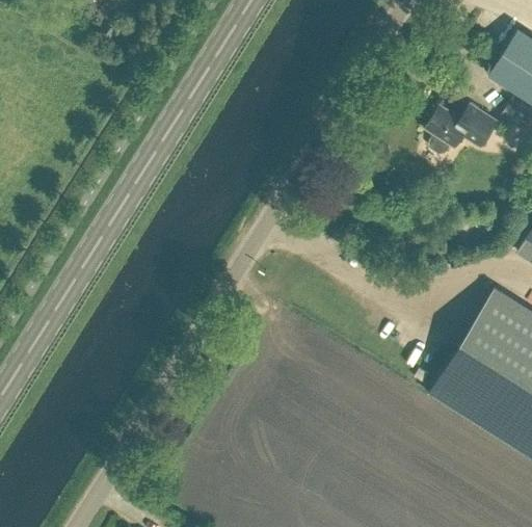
[(531,107),(531,36),(519,29),(487,79),(531,107)]
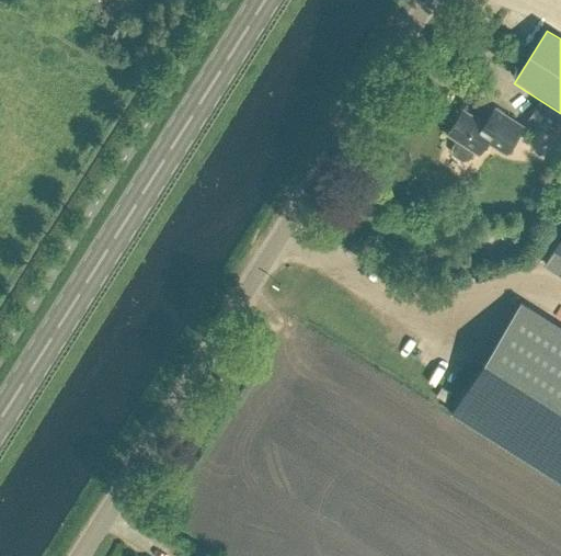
[(560,146),(560,144),(560,125),(537,111),(527,126),(560,146)]
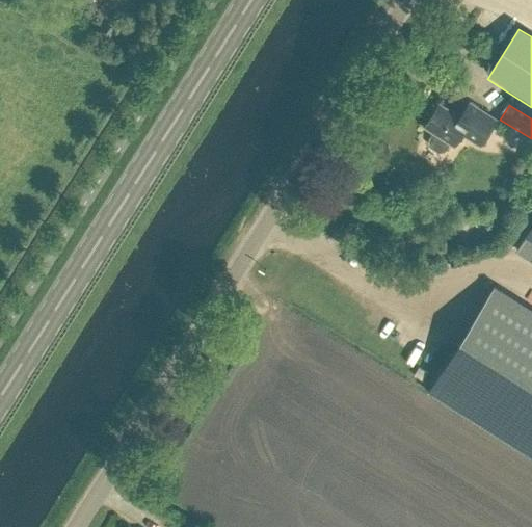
[(496,123),(470,106),(460,121),(439,107),(424,130),(433,136),(429,142),(429,147),(431,150),(437,155),(442,155),(446,153),(449,147),(454,150),(461,137),(480,149),(496,123)]
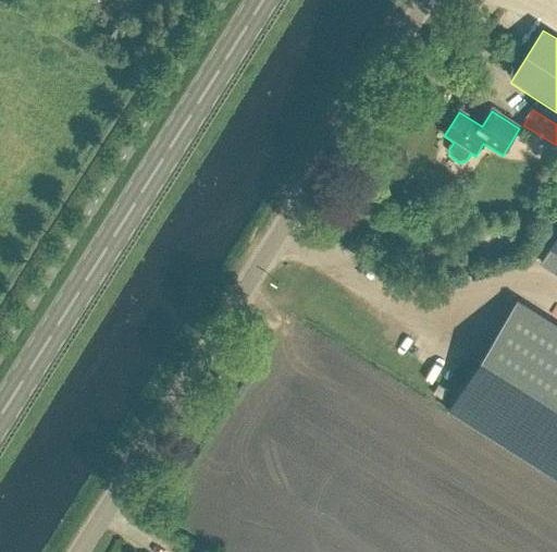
[(556,240),(541,266),(556,276),(556,240)]
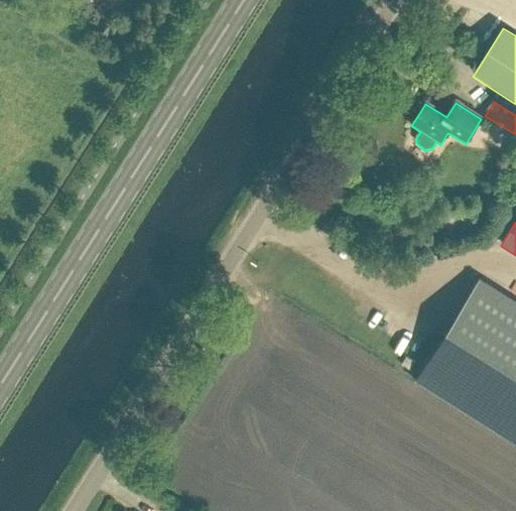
[(515,300),(481,278),(415,380),(515,443),(515,300)]
